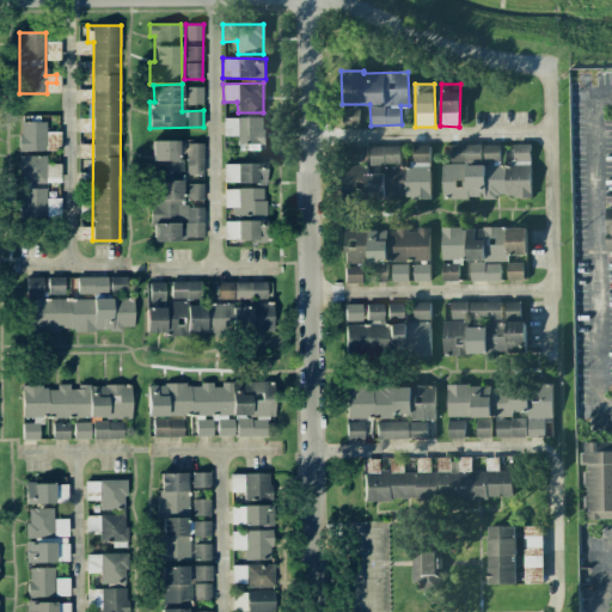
[(202,87),(185,87),(185,104),(202,104),(202,87)]
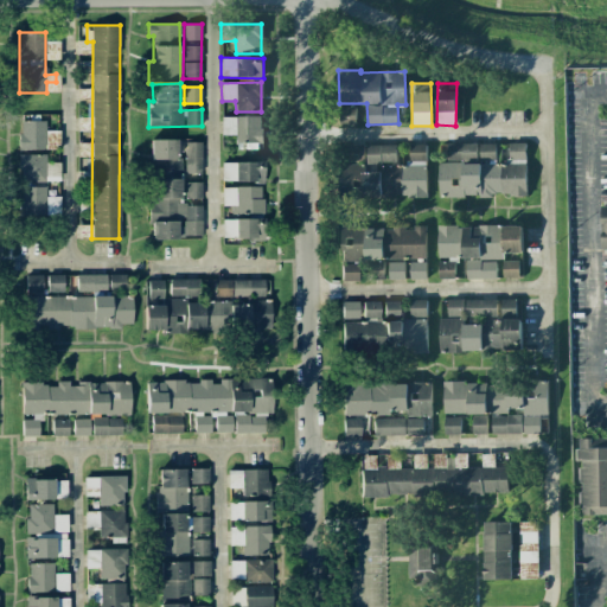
[(339,123),(356,123),(356,107),(339,107),(339,123)]
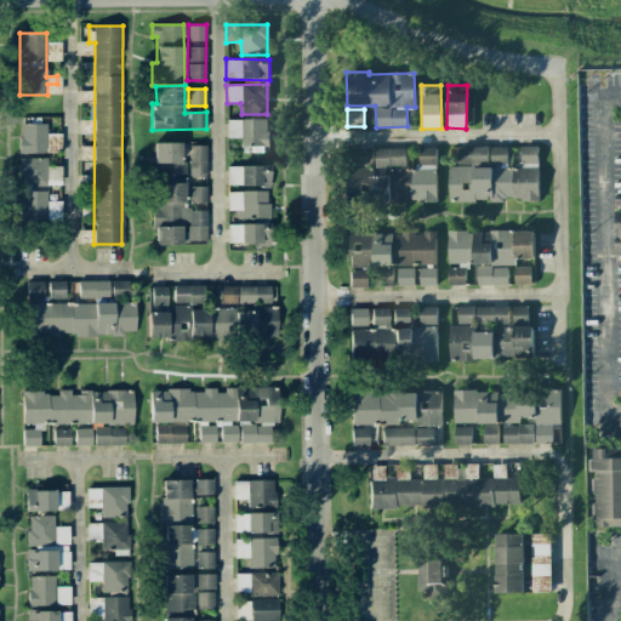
[(227,137),(241,137),(241,153),(267,153),(266,119),(226,119),(227,137)]
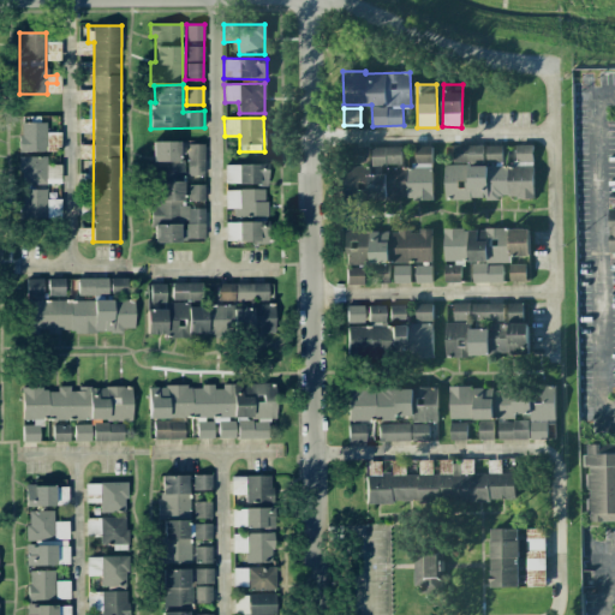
[(21,151),(47,151),(46,119),(30,119),(30,123),(19,123),(21,151)]
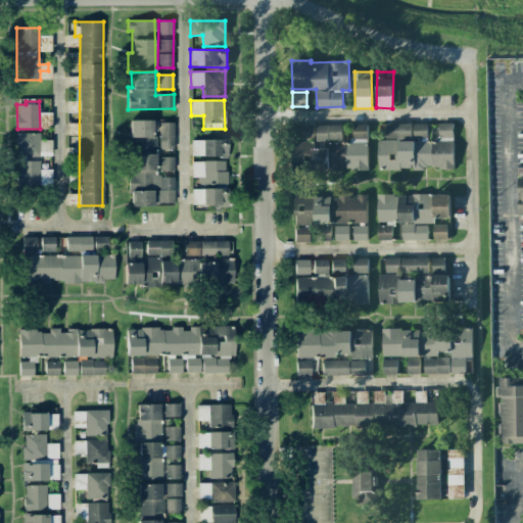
[(128,121),(129,152),(153,151),(152,120),(128,121)]
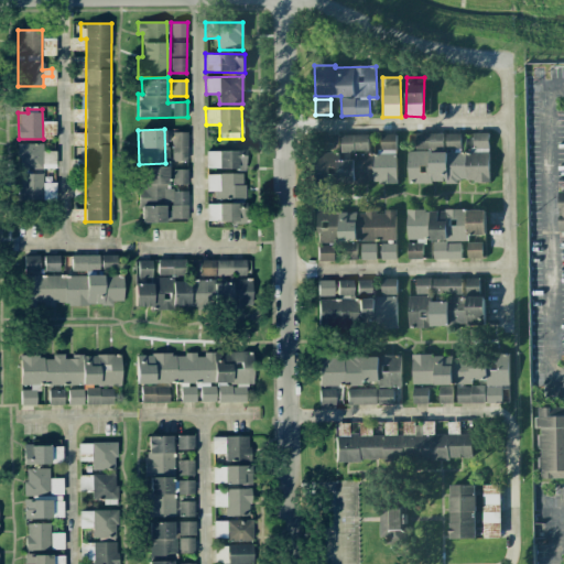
[(186,161),(187,132),(172,132),(171,161),(186,161)]
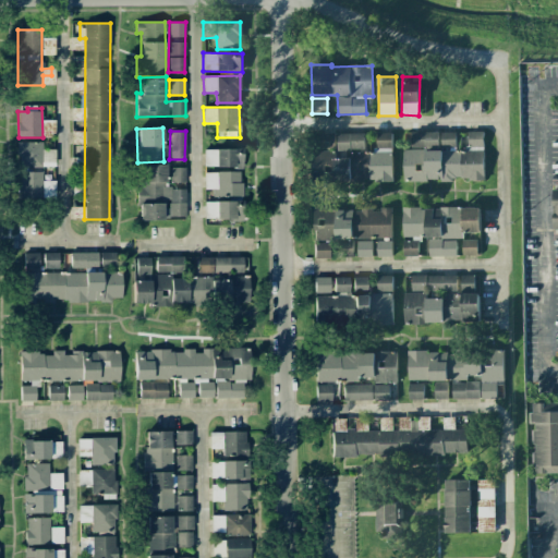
[(403,150),(403,181),(484,180),(483,132),(466,132),(468,149),(457,149),(457,132),(441,132),(441,149),(403,150)]
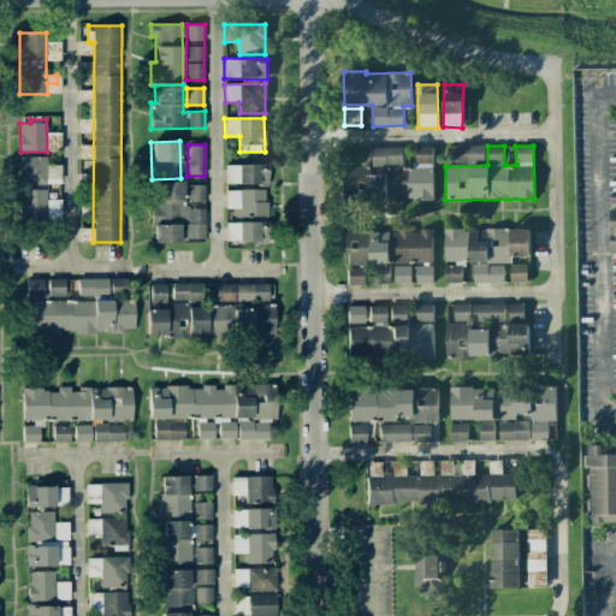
[(454,146),(454,165),(485,164),(485,146),(454,146)]
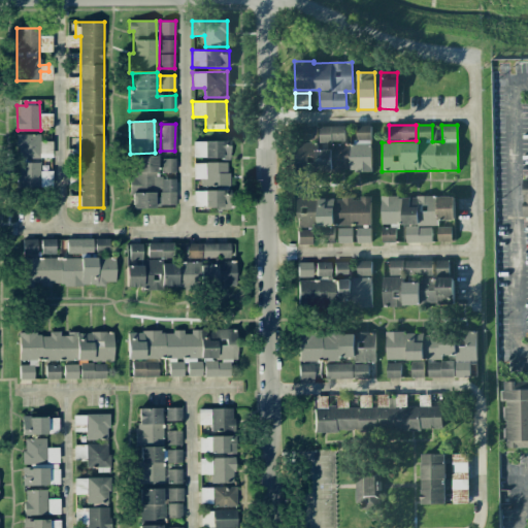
[(318,140),(317,126),(301,126),(301,141),(318,140)]
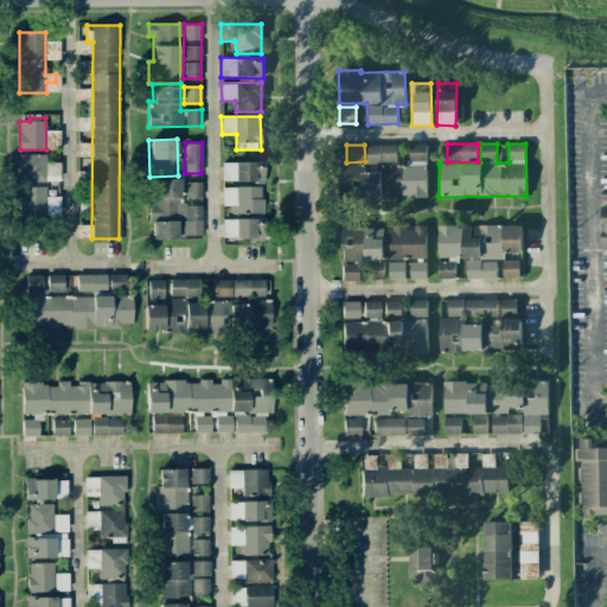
[(427,196),(426,145),(409,145),(409,165),(381,166),(381,172),(363,172),(364,197),(427,196)]
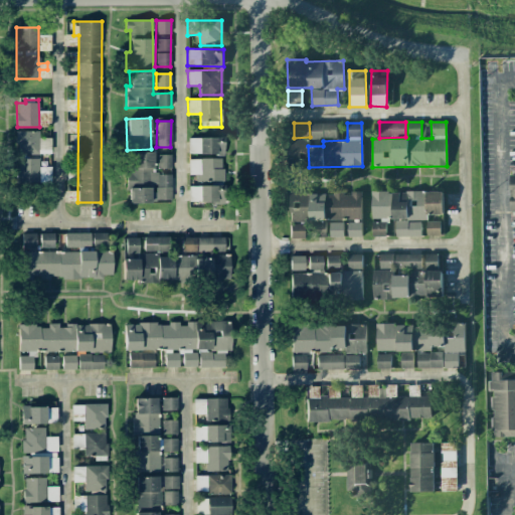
[(311,123),(311,139),(337,138),(336,123),(311,123)]
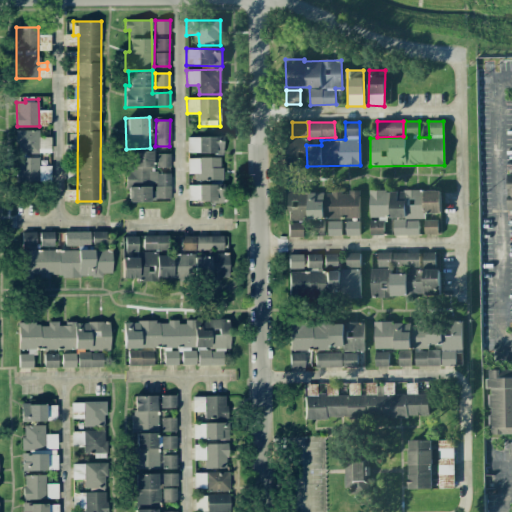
[(38,130),(16,131),(16,152),(38,151),(38,130)]
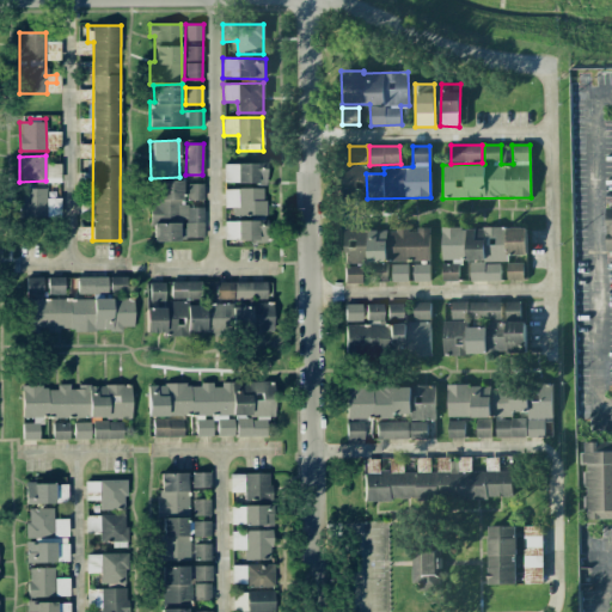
[(224,183),(265,184),(265,164),(224,163),(224,183)]
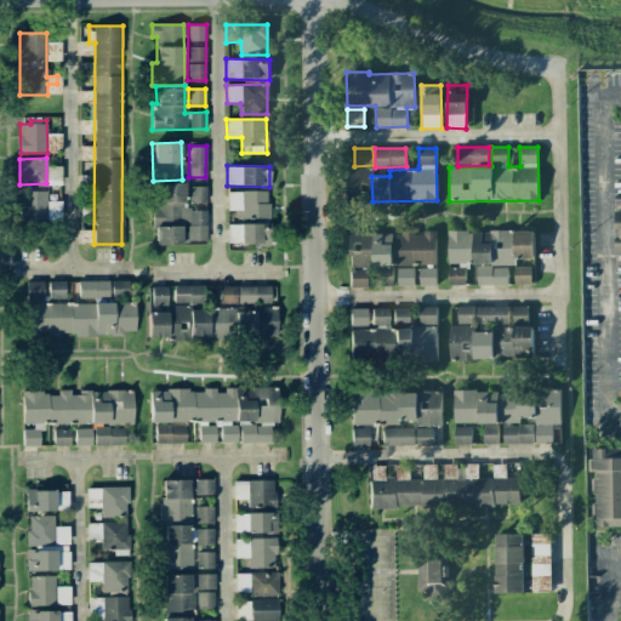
[(368,169),(348,167),(348,200),(368,200),(368,169)]
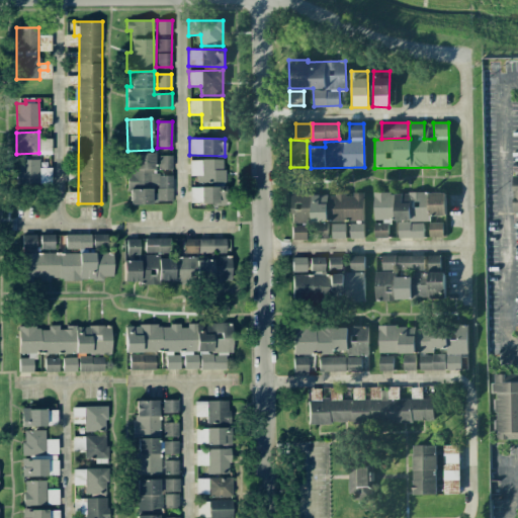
[(172,174),(155,175),(154,153),(127,153),(128,203),(172,203),(172,174)]
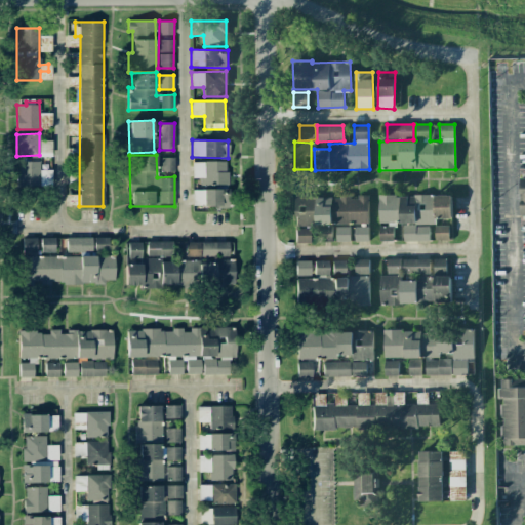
[(174,158),(160,157),(159,171),(173,171),(174,158)]
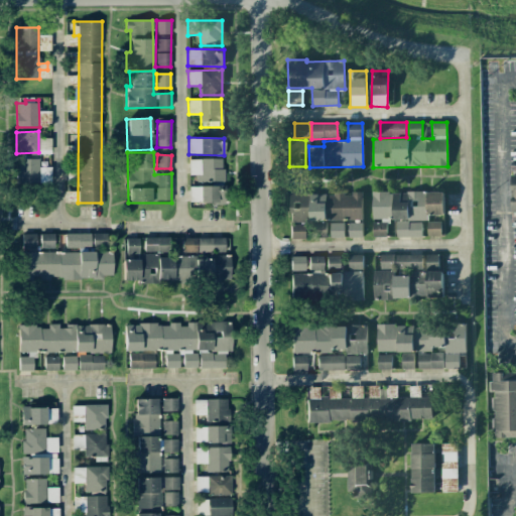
[(37,158),(17,159),(18,183),(38,183),(37,158)]
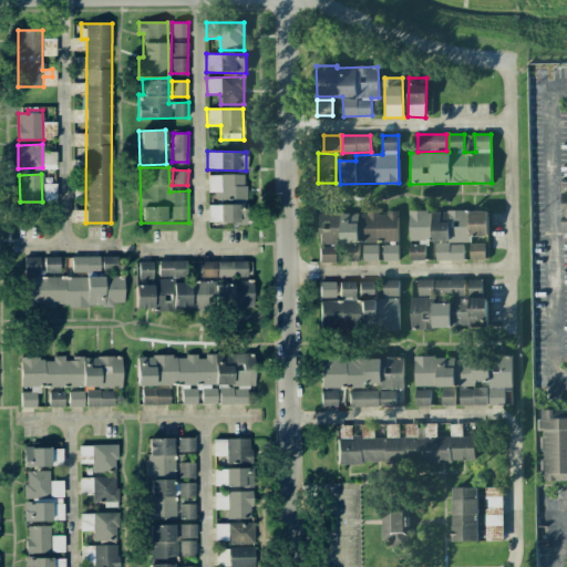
[(246,175),(207,175),(207,223),(246,223),(246,175)]
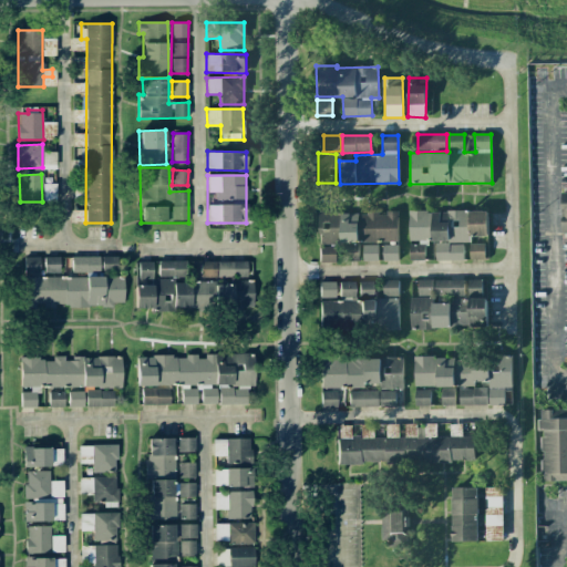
[(429,210),(409,210),(409,240),(430,240),(429,210)]
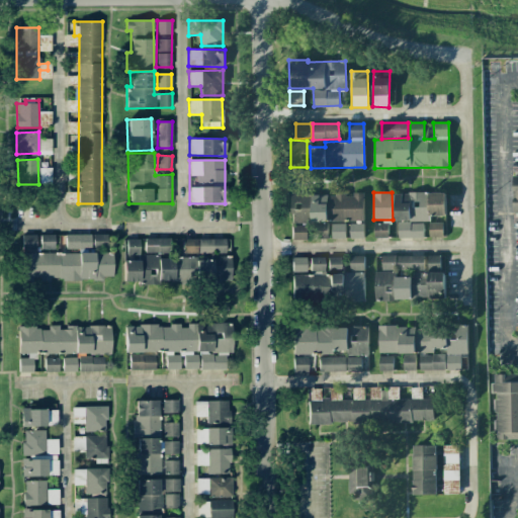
[(445,192),(395,193),(395,238),(423,238),(423,222),(430,222),(430,216),(446,216),(445,192)]
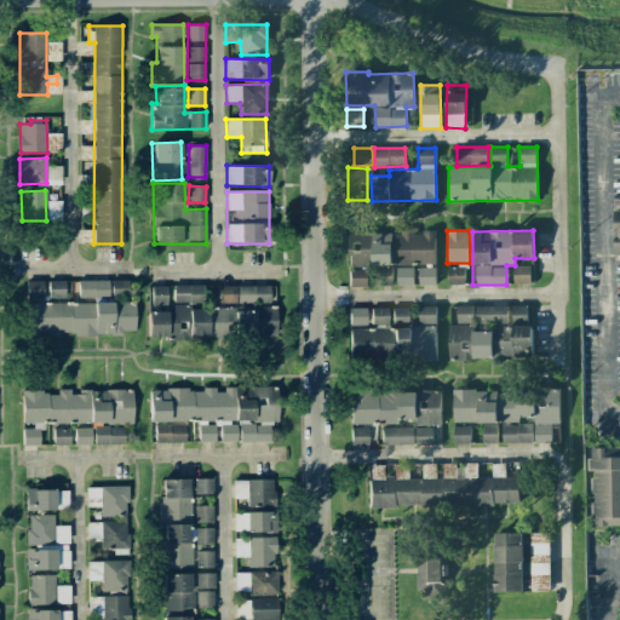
[(349,287),(368,286),(367,231),(348,231),(349,287)]
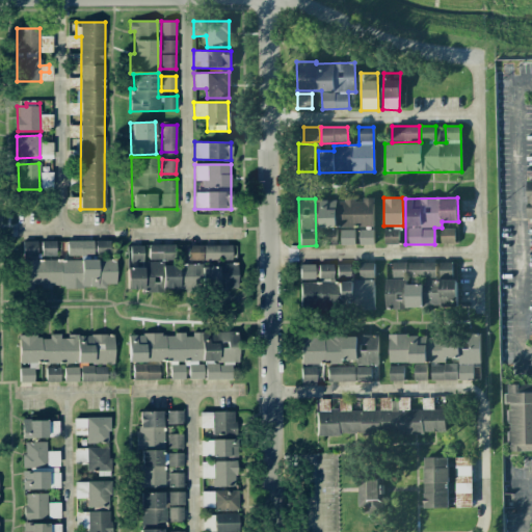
[(373,200),(319,201),(320,228),(373,227),(373,200)]
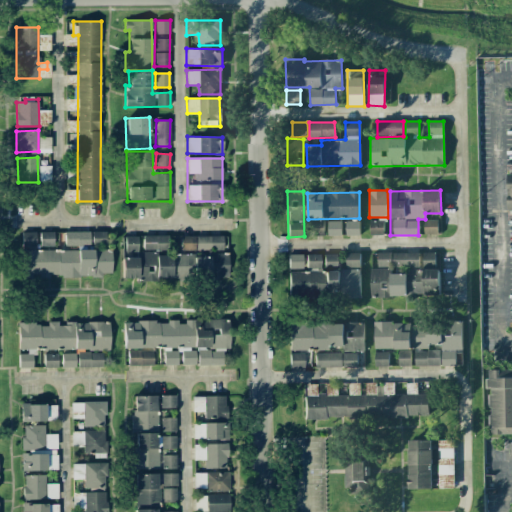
[(384,235),(384,219),(369,220),(370,235),(384,235)]
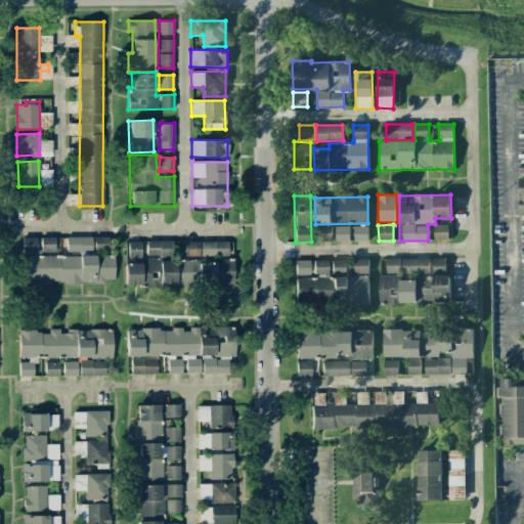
[(331,242),(331,225),(316,225),(315,241),(331,242)]
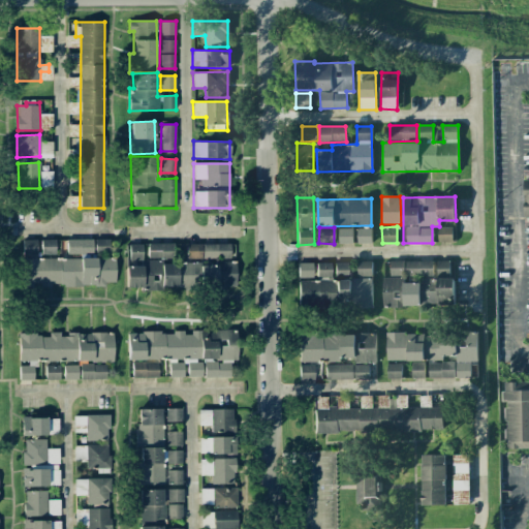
[(438,227),(438,242),(453,242),(453,227),(438,227)]
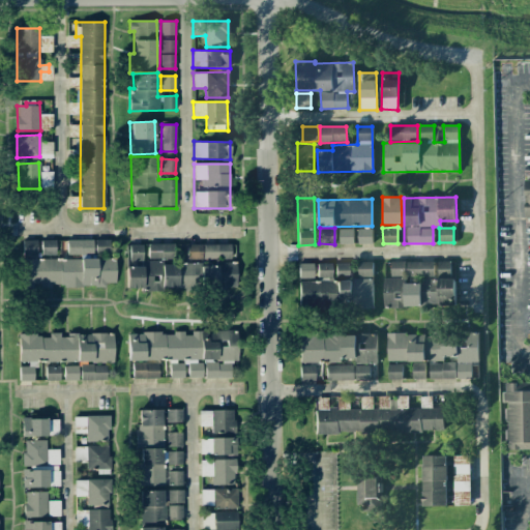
[(340,244),(353,244),(353,229),(340,229),(340,244)]
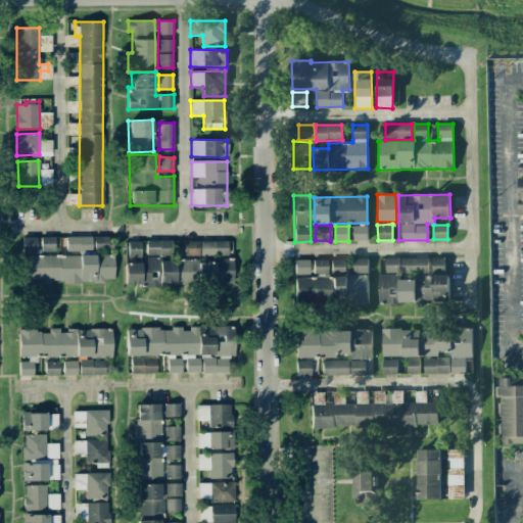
[(367,226),(352,226),(352,241),(368,240),(367,226)]
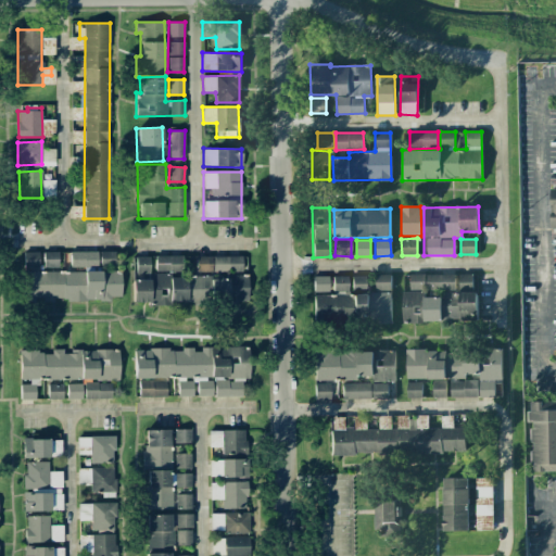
[(100,269),(114,269),(114,251),(70,252),(70,266),(100,266),(100,269)]
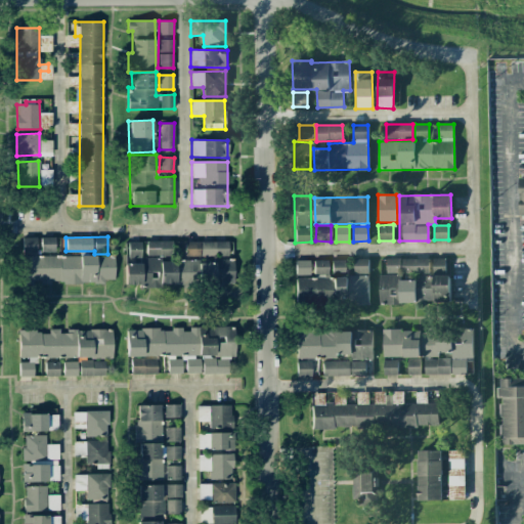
[(23,253),(37,252),(36,237),(23,237),(23,253)]
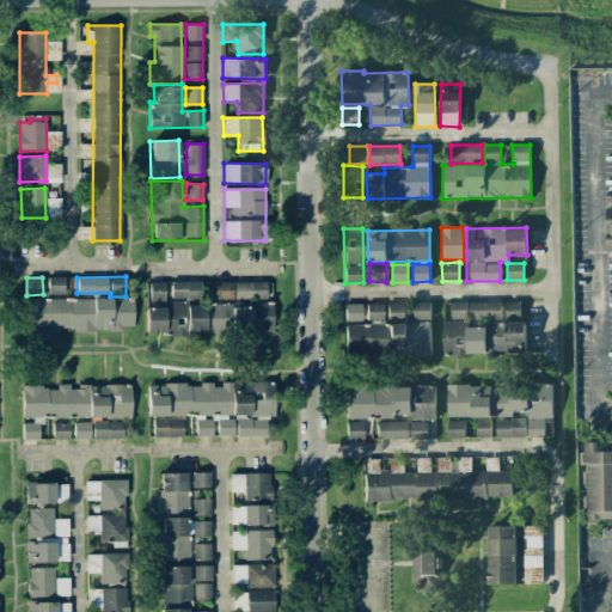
[(65,294),(63,277),(47,277),(48,294),(65,294)]
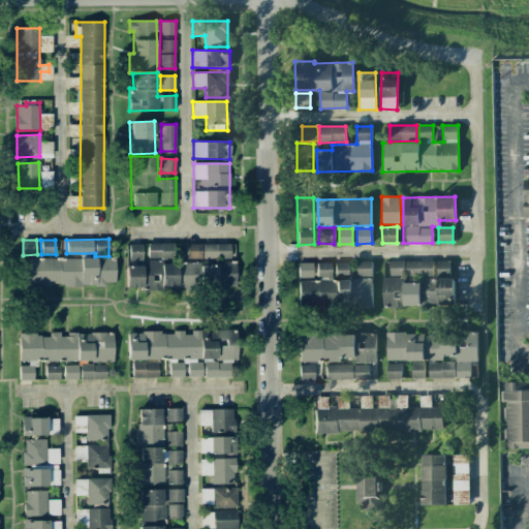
[(174,243),(148,244),(148,258),(175,258),(174,243)]
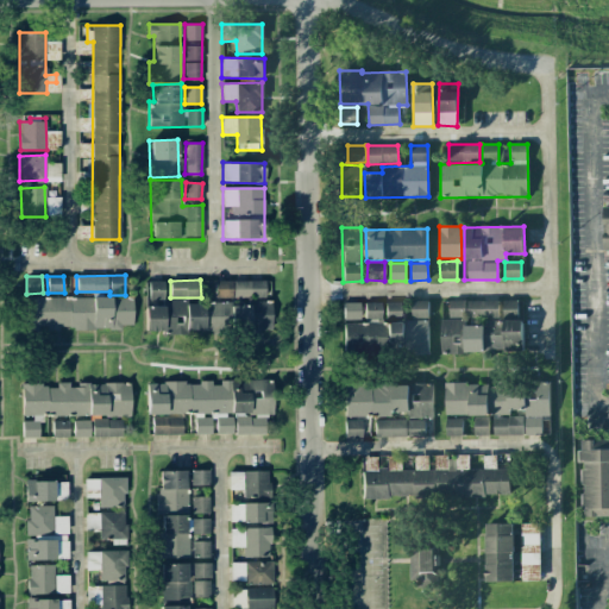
[(214,281),(214,299),(267,297),(265,280),(214,281)]
